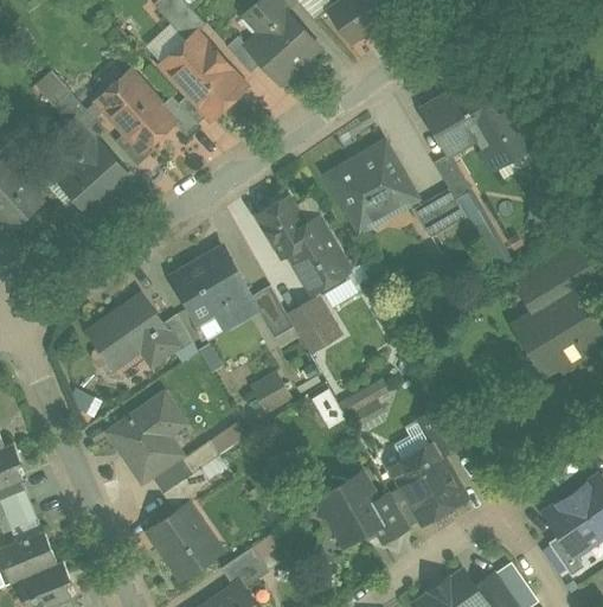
[(203,24),(180,0),(154,0),(151,4),(184,40),(192,33),(203,24)]
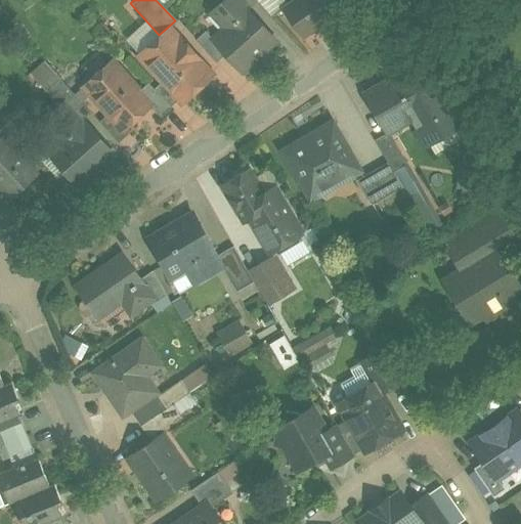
[(275,40),(237,0),(224,0),(216,8),(230,24),(212,40),(211,41),(223,54),(240,73),(275,40)]
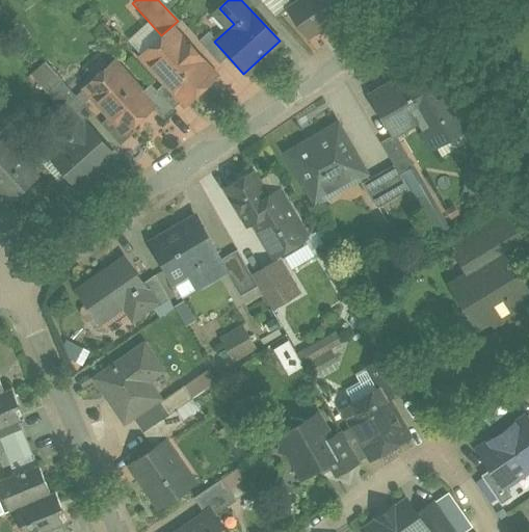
[(343,11),(335,0),(296,0),(286,8),(306,37),(343,11)]
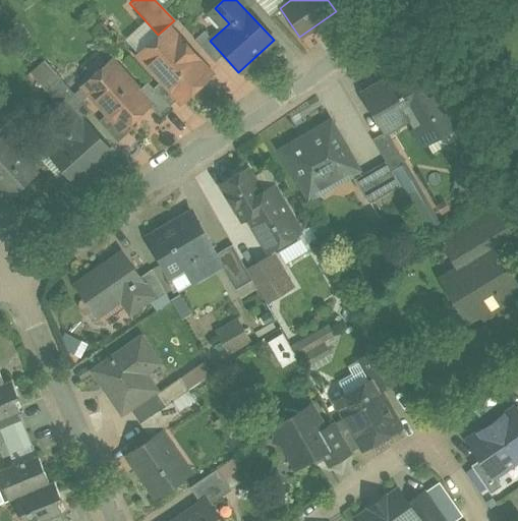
[(208,75),(165,29),(158,35),(136,54),(160,80),(176,98),(179,102),(208,75)]
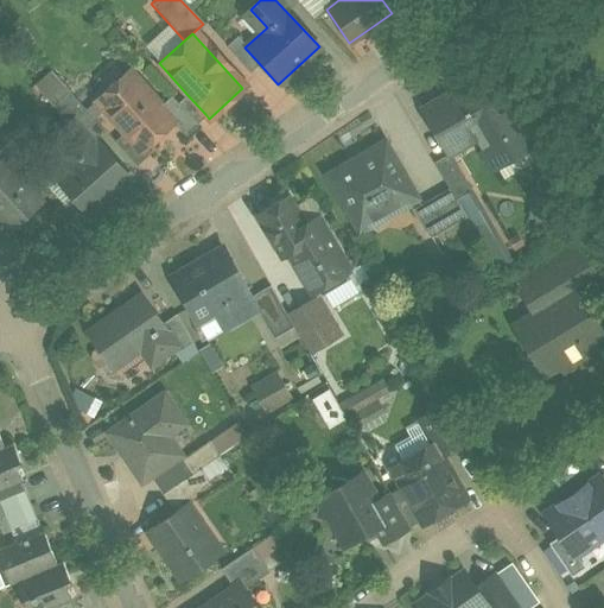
[(246,46),(236,36),(226,46),(249,73),(259,63),(245,48),(246,46)]
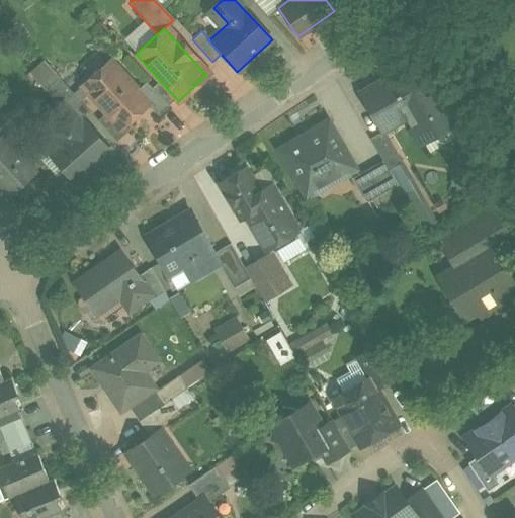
[(39,92),(62,73),(52,61),(44,67),(37,60),(22,72),(39,92)]
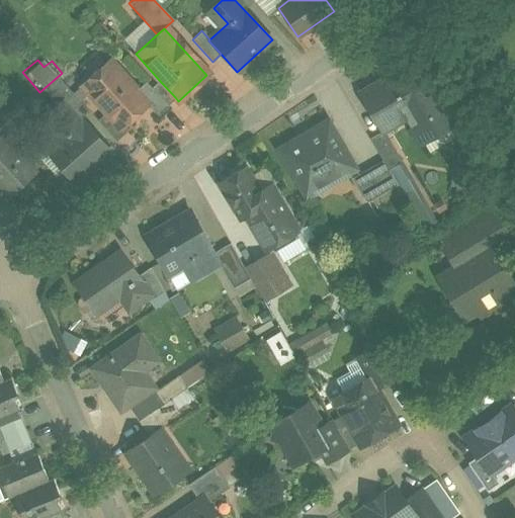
[(137,89),(110,61),(92,76),(99,84),(88,93),(105,113),(119,128),(120,127),(147,104),(149,103),(137,89)]
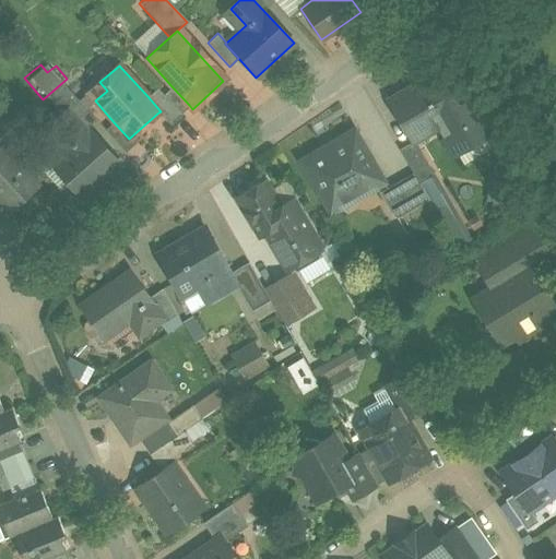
[(437,73),(389,102),(414,143),(438,130),(462,116),(456,106),(437,73)]
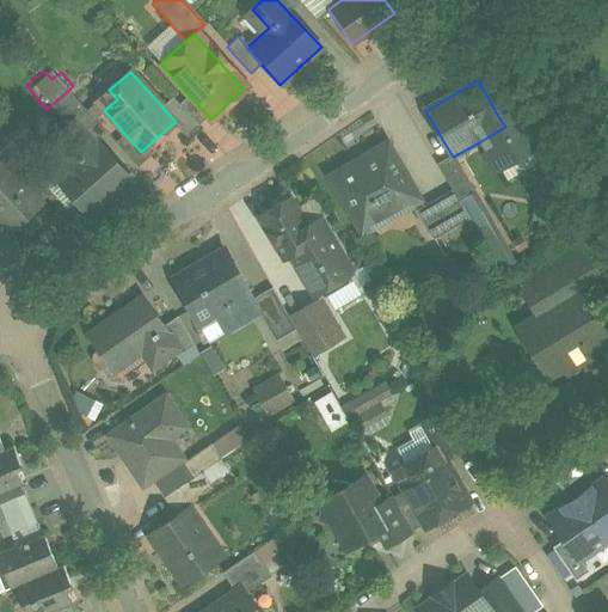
[(69,92),(53,108),(67,124),(73,118),(84,130),(94,120),(69,92)]
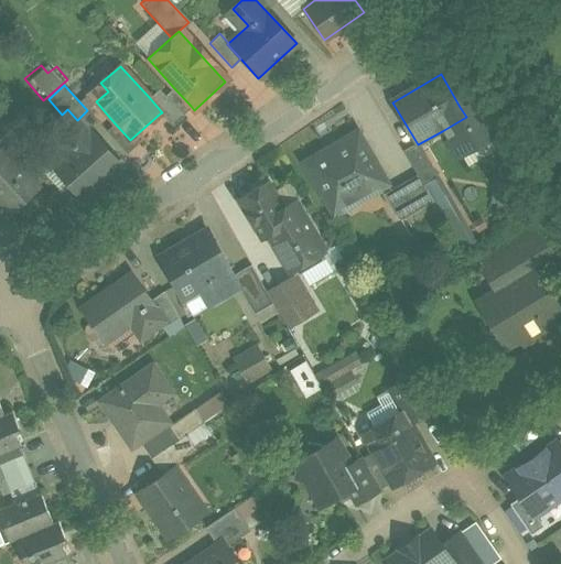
[(191,106),(173,87),(163,96),(181,116),(191,106)]
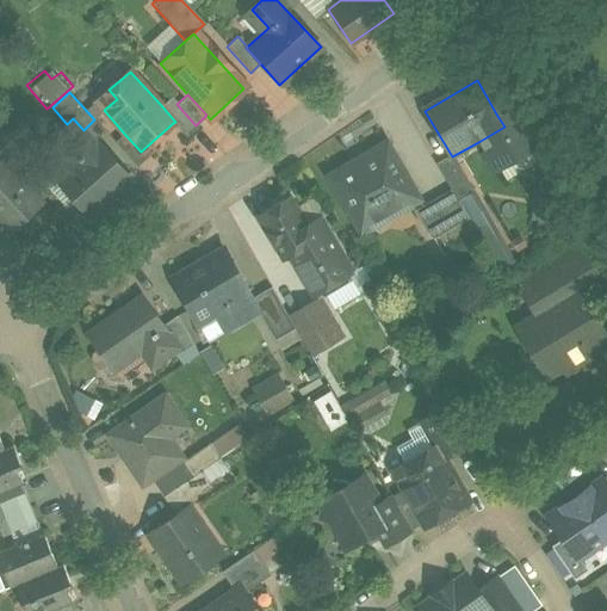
[(177,104),(169,97),(161,105),(175,122),(173,123),(184,136),(196,125),(177,104)]
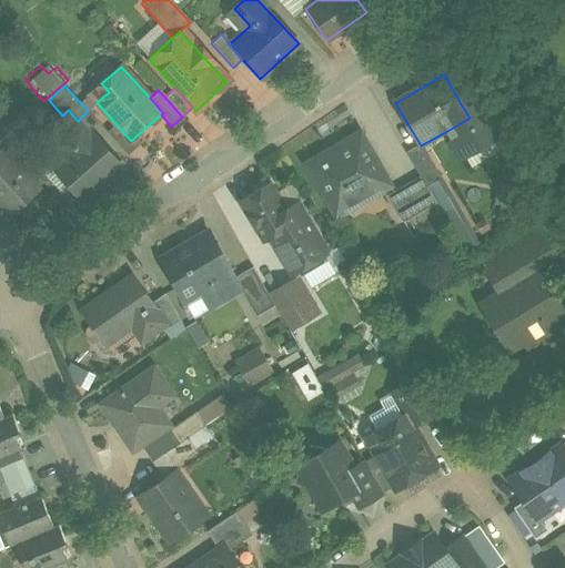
[(481,98),(463,108),(470,118),(445,132),(461,160),(503,137),(481,98)]
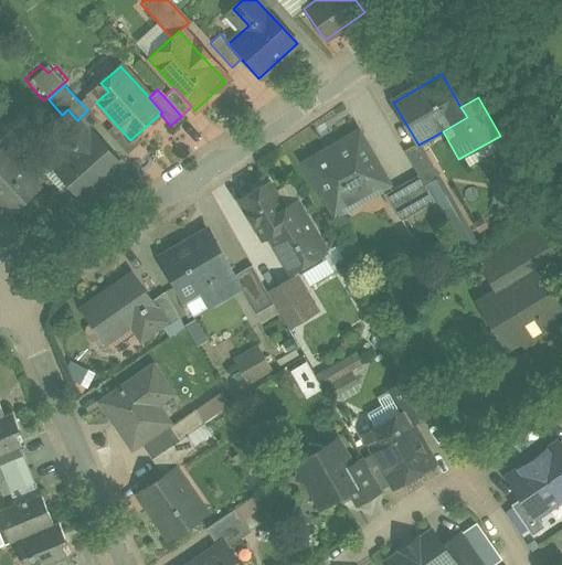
[(77,120),(67,109),(62,115),(49,127),(69,150),(53,164),(83,198),(118,166),(77,120)]
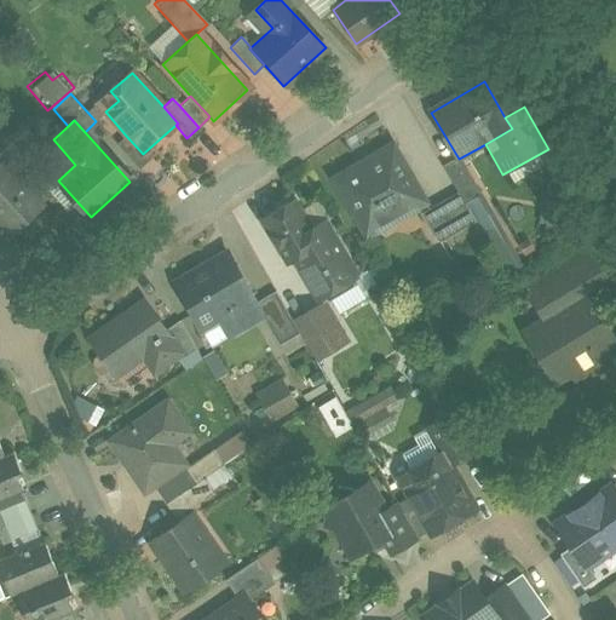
[(0,136),(0,162),(1,161),(3,161),(13,151),(0,136)]
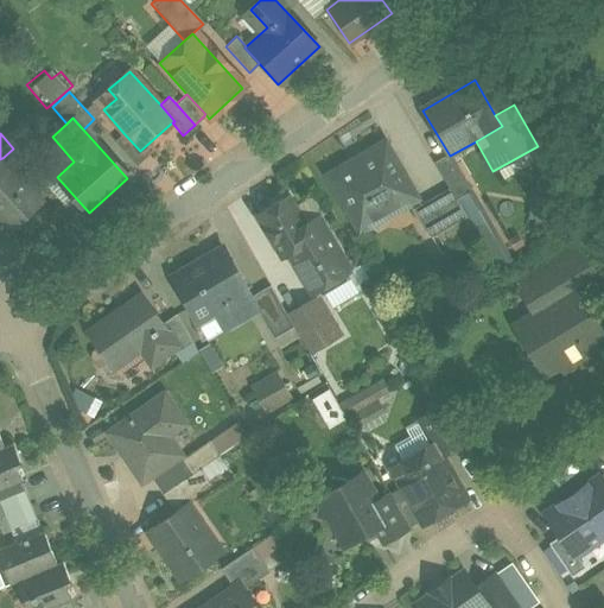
[(140,151),(124,133),(114,141),(137,166),(147,157),(141,150),(140,151)]
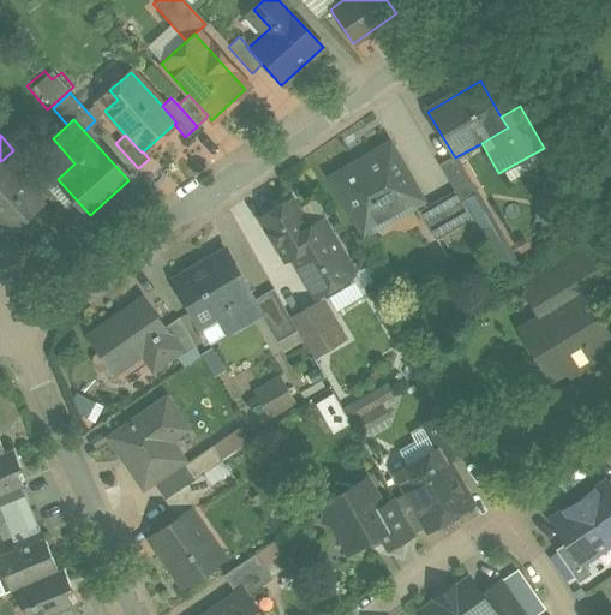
[(375,156),(354,168),(353,166),(331,179),(364,236),(423,201),(389,145),(373,155),(375,156)]
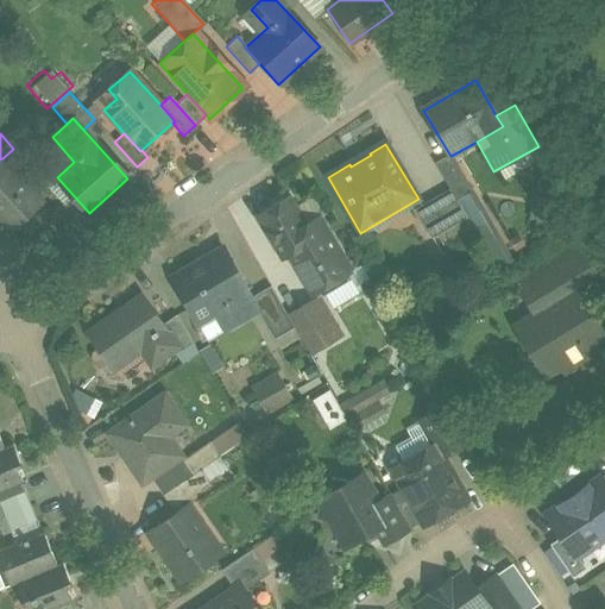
[(472,192),(451,156),(435,165),(449,189),(457,201),(472,192)]
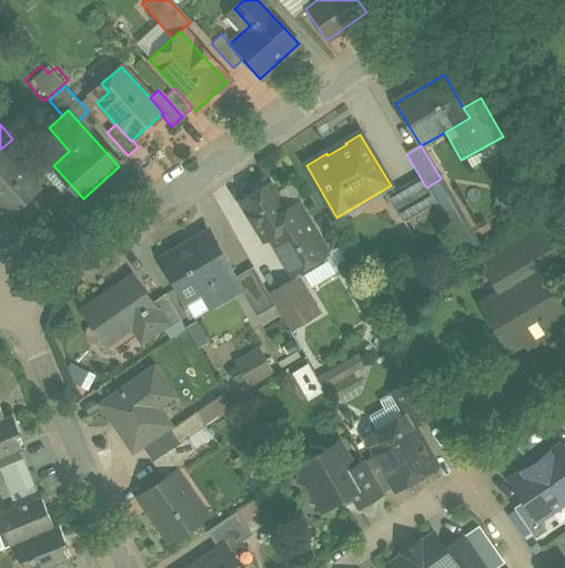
[(0,203),(10,215),(39,189),(2,148),(1,148),(0,149),(0,203)]
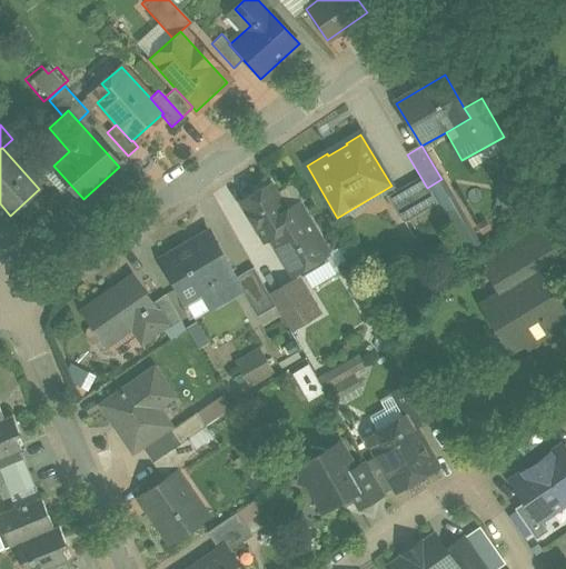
[(420,177),(387,197),(404,223),(436,205),(427,188),(420,177)]
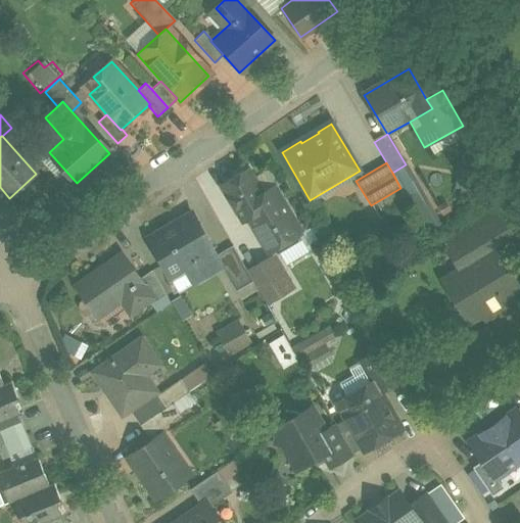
[(264,195),(249,171),(246,172),(243,172),(235,176),(234,180),(221,187),(241,221),(247,217),(268,251),(299,232),(274,189),(264,195)]
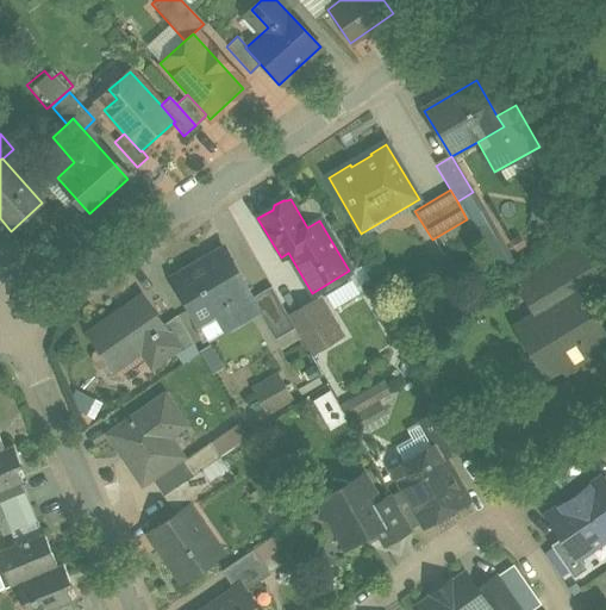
[(586,247),(555,265),(575,297),(605,279),(586,247)]
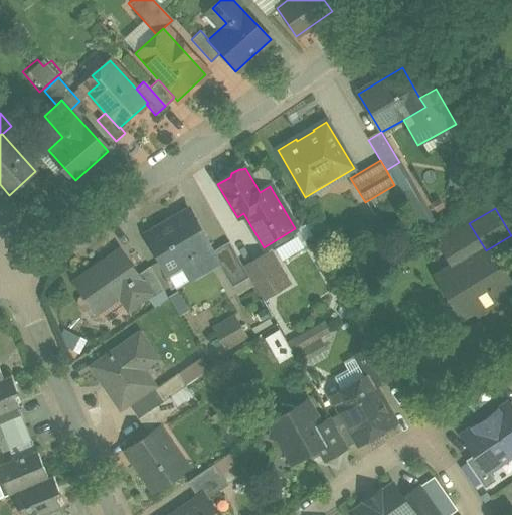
[(192,209),(147,233),(163,265),(192,249),(194,254),(211,245),(192,209)]
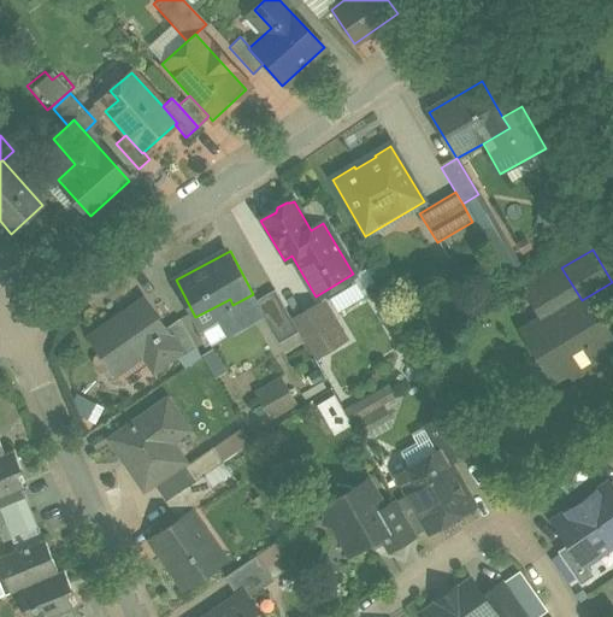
[(582,300),(561,268),(530,288),(548,318),(528,331),(548,363),(563,353),(576,375),(597,362),(591,351),(607,341),(582,300)]
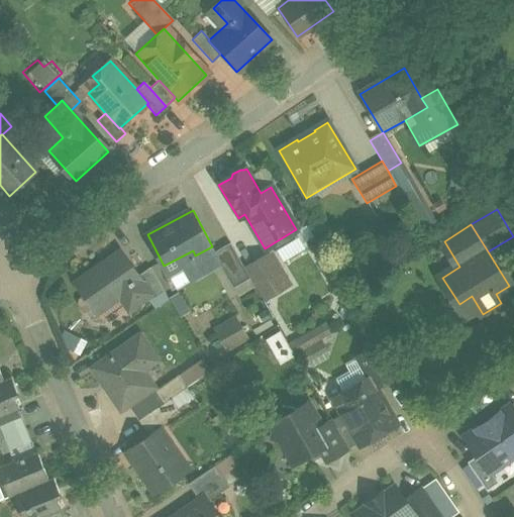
[(229,243),(214,252),(233,286),(249,277),(244,268),(229,243)]
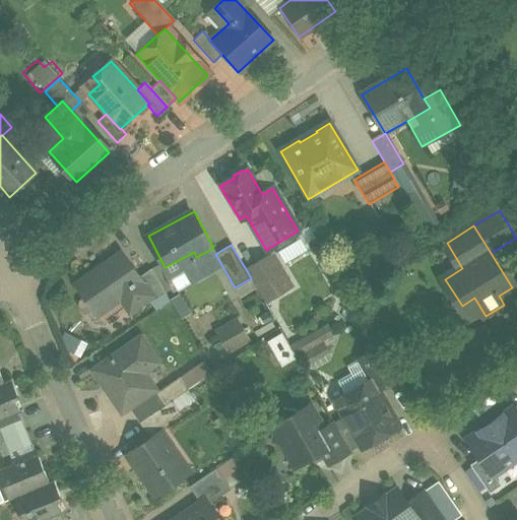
[(121,252),(76,284),(97,314),(120,298),(129,310),(151,295),(152,295),(139,276),(121,252)]
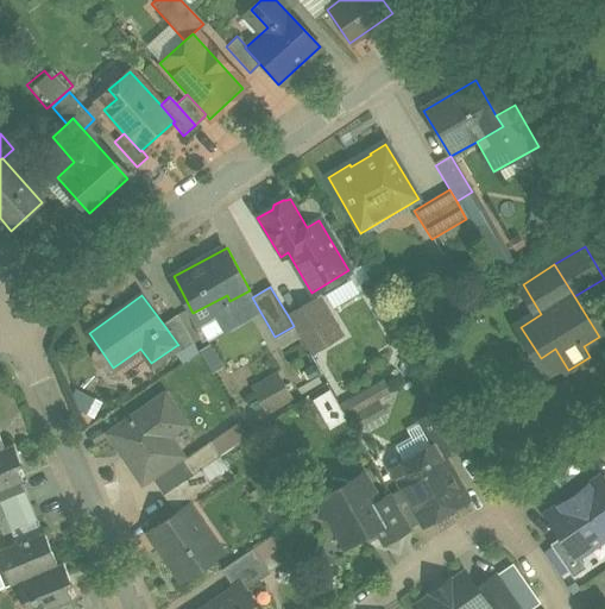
[(317,297),(288,315),(294,326),(309,353),(339,336),(317,297)]
